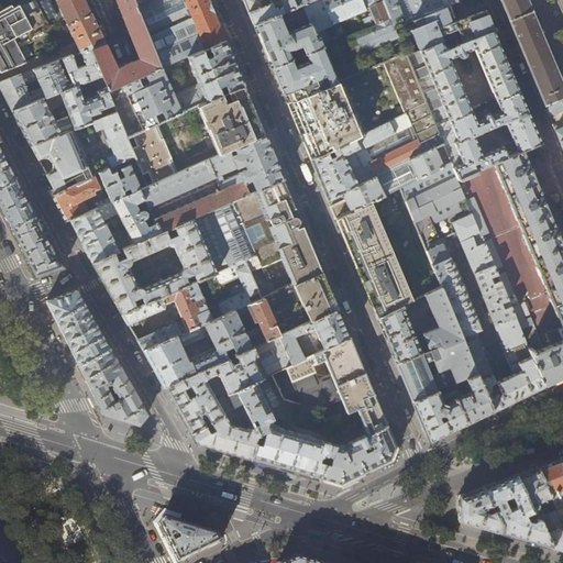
[(0,6),(0,73),(25,63),(17,46),(51,28),(47,22),(55,18),(58,23),(65,20),(55,0),(29,0),(20,4),(18,2),(12,4),(11,1),(0,6)]
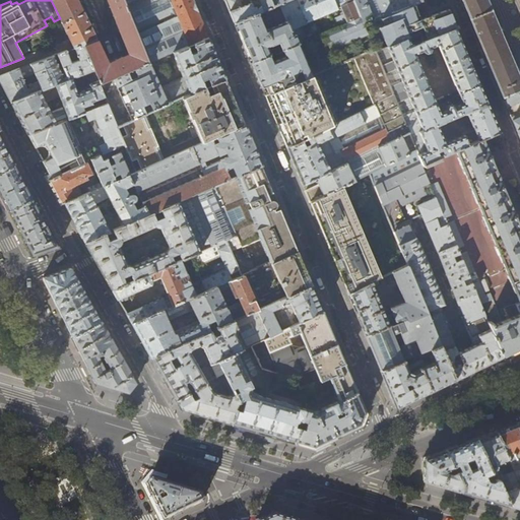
[(51,0),(60,18),(62,23),(61,23),(71,44),(73,48),(82,45),(99,84),(148,63),(149,62),(138,33),(126,3),(124,0),(51,0)]
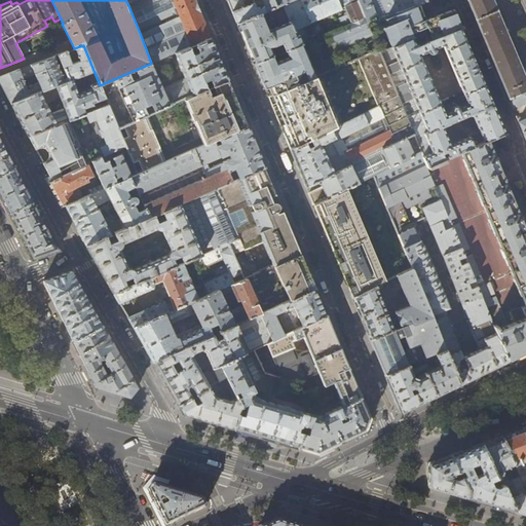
[(133,0),(127,3),(140,33),(197,8),(194,0),(133,0)]
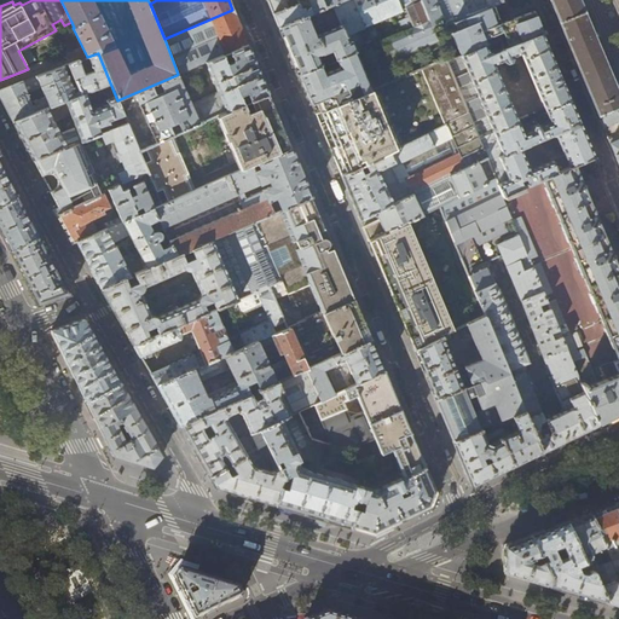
[(327,7),(323,0),(267,0),(273,13),(279,27),(327,7)]
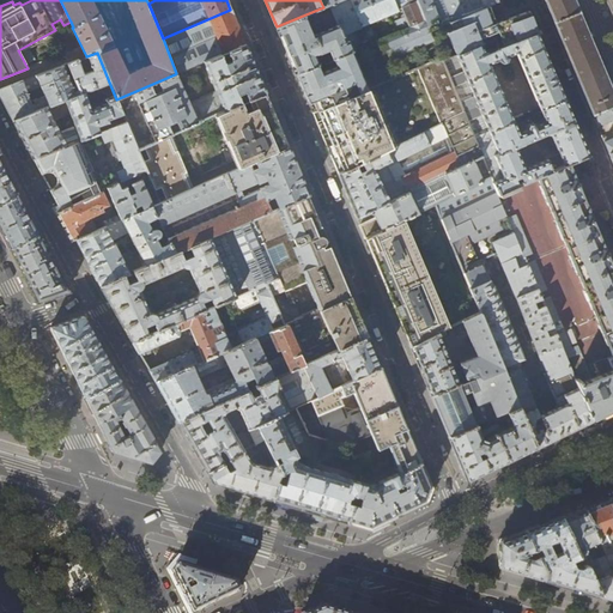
[(395,23),(398,30),(425,19),(417,0),(340,0),(323,7),(277,26),(279,31),(295,68),(296,73),(319,64),(315,55),(329,49),(332,58),(349,50),(351,50),(347,41),(345,41),(343,36),(362,28),(360,26),(398,11),(396,7),(400,6),(405,18),(396,22),(395,23)]
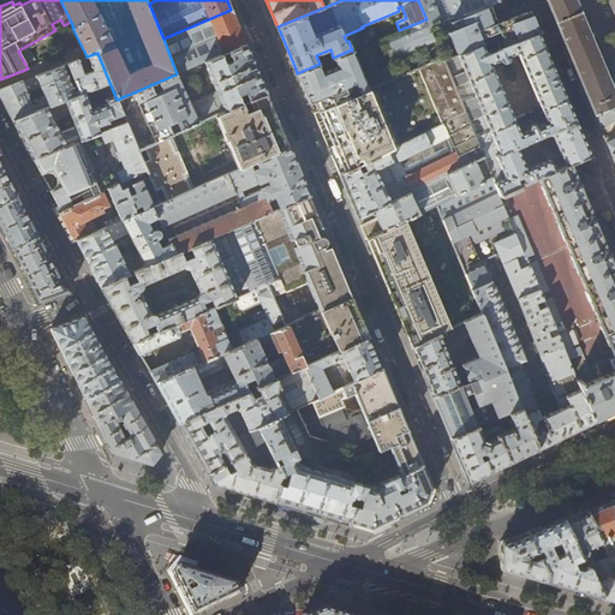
[(321,0),(324,7),(341,0),(418,0),(427,19),(431,30),(448,23),(465,16),(459,0),(321,0)]
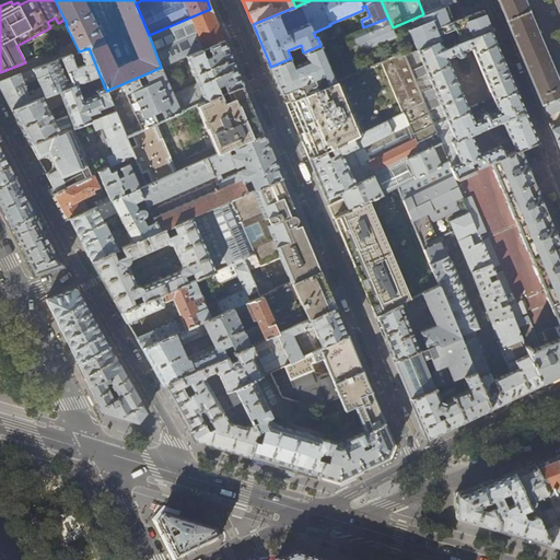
[(418,0),(423,14),(447,4),(455,1),(454,0),(418,0)]
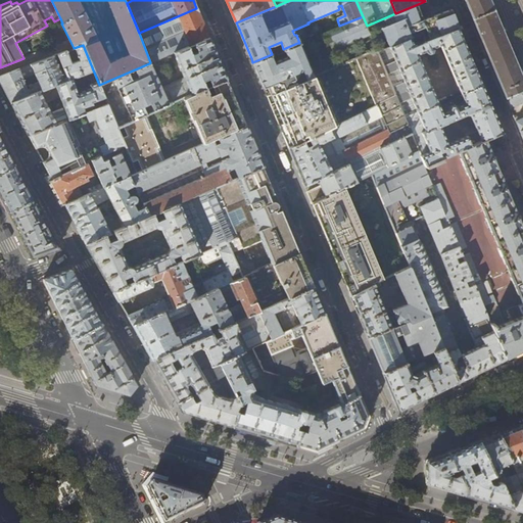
[(522,0),(464,0),(473,21),(482,42),(487,53),(492,65),(496,76),(506,97),(522,89),(522,81),(488,0),(522,0)]
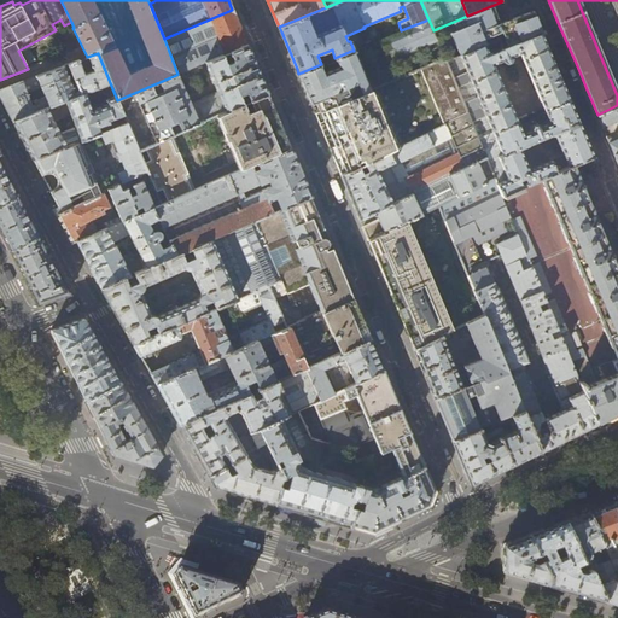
[(541,33),(532,13),(501,23),(495,10),(494,5),(467,16),(450,23),(454,31),(449,33),(459,56),(499,39),(503,48),(541,33)]
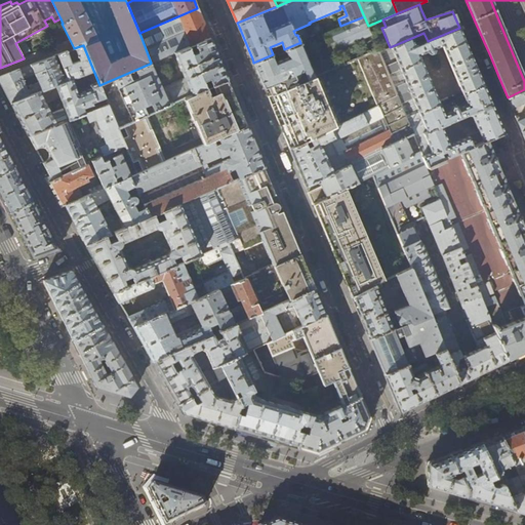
[(208,33),(197,8),(139,33),(151,63),(158,59),(166,56),(174,52),(209,37),(208,33)]
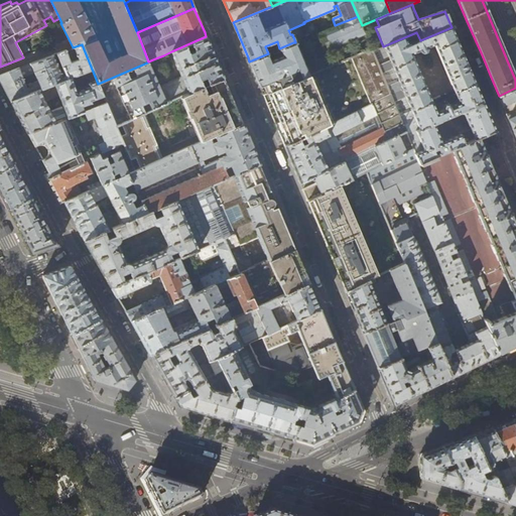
[(361,25),(362,25),(358,16),(335,25),(315,33),(323,50),(364,33),(361,25)]
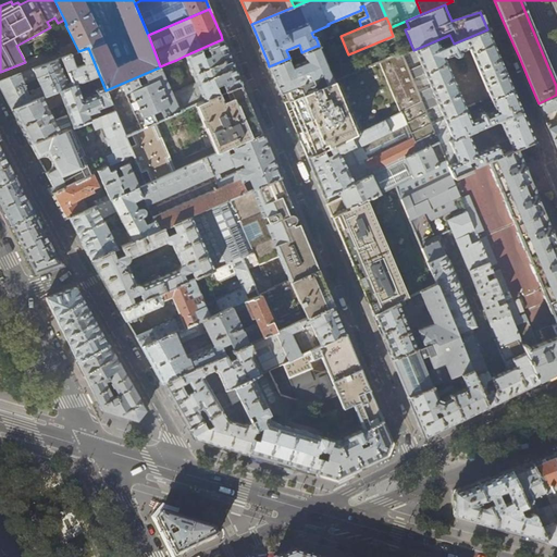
[(490,33),(487,29),(454,44),(449,35),(413,50),(403,54),(421,101),(431,125),(467,110),(445,58),(446,58),(446,57),(453,54),(454,56),(457,57),(460,56),(461,52),(461,50),(469,48),(491,100),(514,90),(507,75),(490,33)]
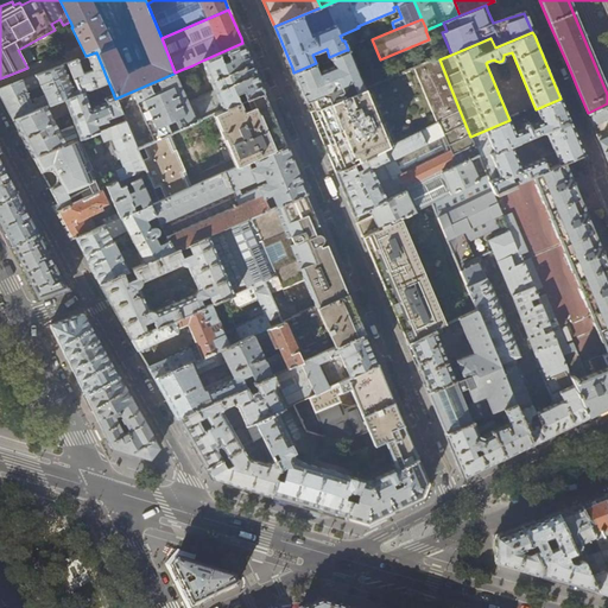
[(253,68),(242,43),(202,61),(214,90),(187,102),(173,74),(115,99),(121,112),(125,120),(134,144),(137,147),(143,145),(166,134),(214,113),(261,93),(263,92),(253,68)]
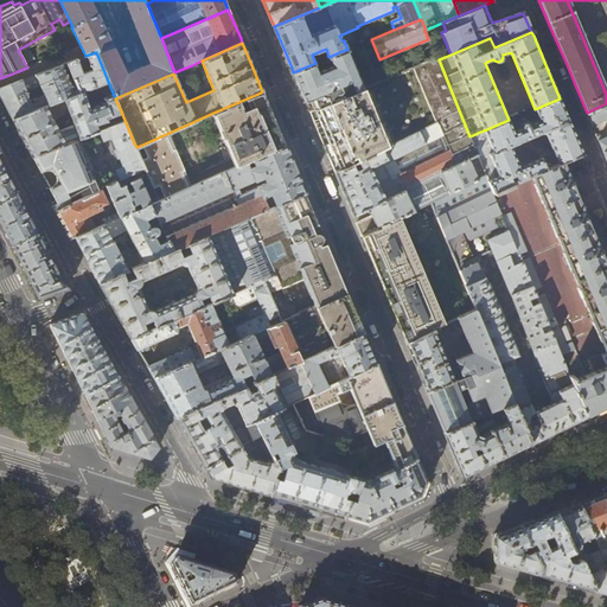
[(295,77),(306,102),(307,107),(310,112),(318,108),(362,89),(345,50),(328,57),(315,63),(293,72),(295,77)]
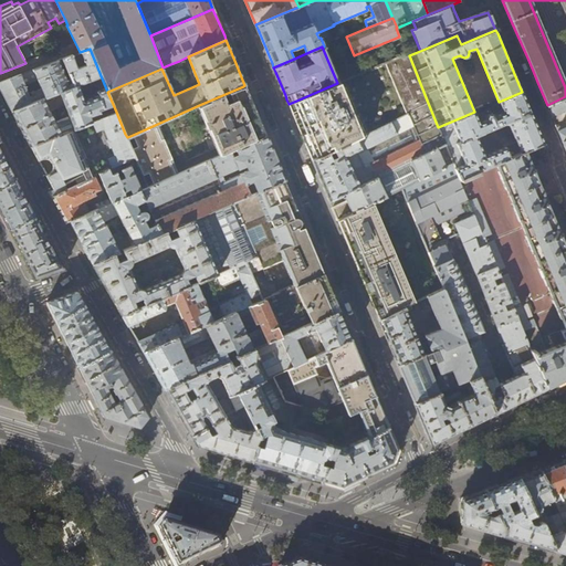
[(107,92),(90,49),(80,52),(63,59),(73,86),(11,111),(19,124),(31,147),(75,128),(93,122),(102,118),(98,109),(113,104),(107,92)]
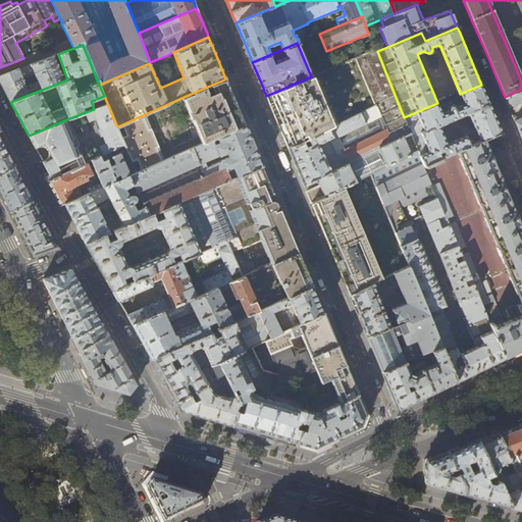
[(377,51),(376,49),(311,76),(273,93),(266,96),(268,100),(270,105),(277,101),(278,104),(279,107),(272,110),(288,148),(395,95),(377,51)]
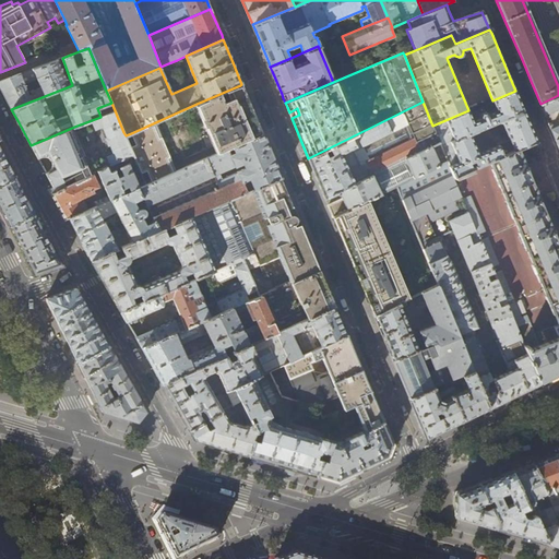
[(0,82),(0,87),(6,97),(11,109),(72,85),(62,58),(0,82)]
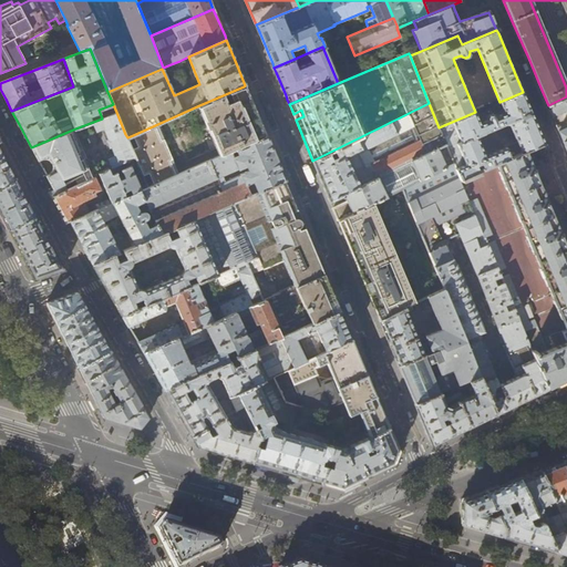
[(246,92),(244,86),(199,105),(206,119),(204,120),(207,129),(209,127),(220,155),(230,151),(236,148),(265,136),(261,130),(258,121),(246,92)]
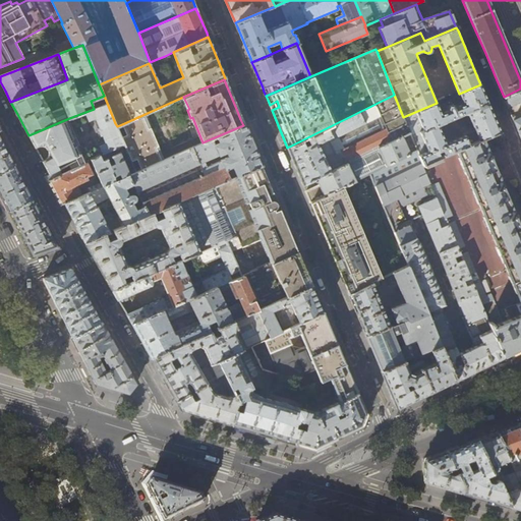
[(442,113),(441,113),(437,103),(403,117),(410,132),(417,150),(423,164),(440,157),(456,150),(482,139),(500,131),(494,117),(489,107),(480,84),(459,94),(464,103),(463,103),(463,104),(456,107),(456,105),(452,104),(449,105),(448,109),(449,110),(442,113)]
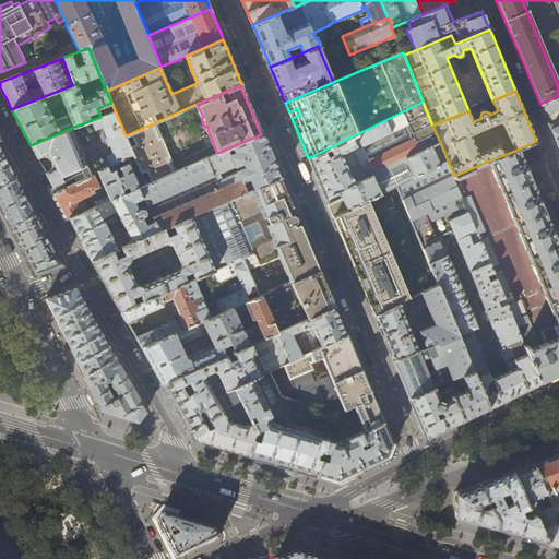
[(558,118),(554,121),(550,125),(549,125),(555,139),(558,137),(558,95),(540,104),(545,115),(558,108),(558,118)]
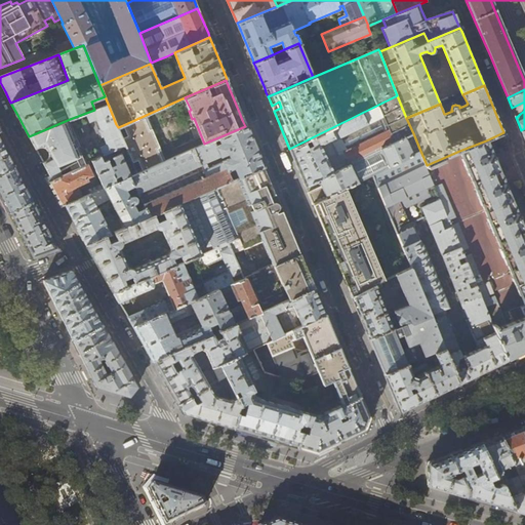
[(413,133),(406,118),(397,95),(289,149),(292,156),(295,163),(303,179),(306,186),(318,179),(405,137),(413,133)]
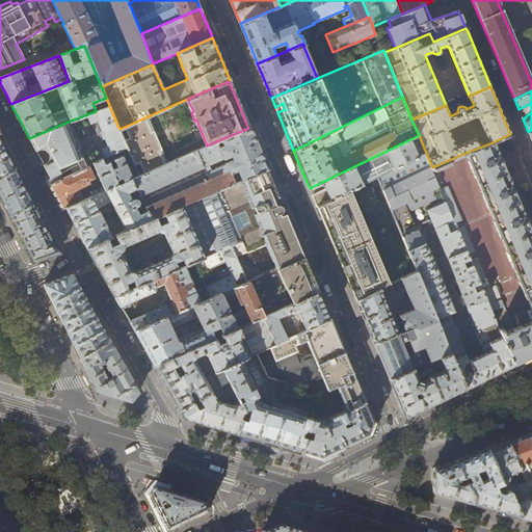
[(117,126),(109,105),(96,111),(87,114),(90,123),(98,121),(103,130),(101,131),(104,137),(105,137),(109,147),(103,150),(106,157),(127,147),(124,140),(120,129),(116,130),(117,132),(113,133),(111,127),(114,125),(115,127),(117,126)]
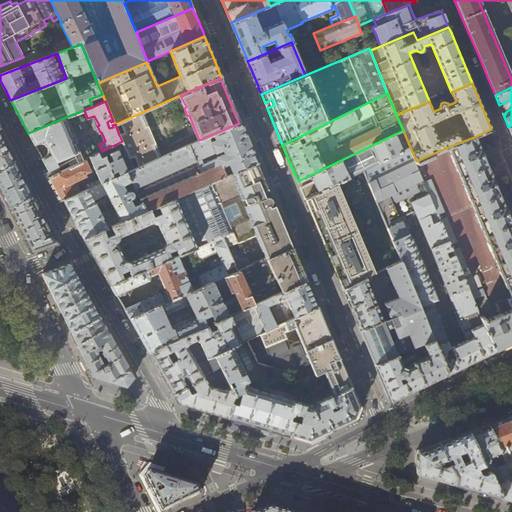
[(145,126),(140,113),(120,122),(124,133),(119,135),(122,141),(126,152),(128,155),(129,158),(134,156),(139,166),(159,158),(153,144),(156,143),(148,125),(145,126)]
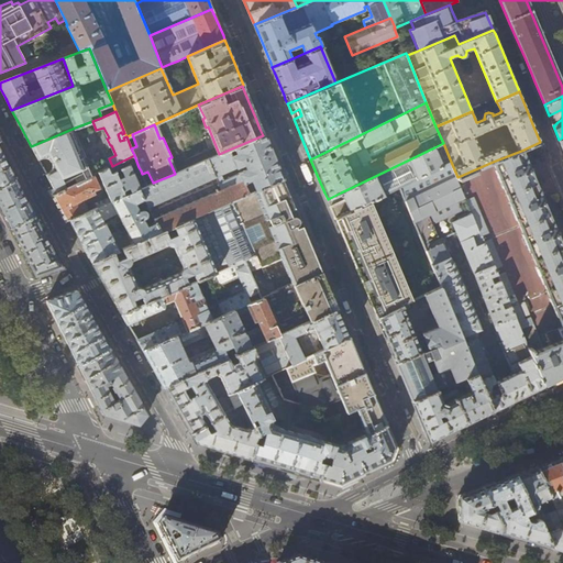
[(94,175),(75,128),(31,146),(37,161),(48,154),(56,168),(45,175),(53,188),(65,183),(63,177),(81,169),(83,173),(81,174),(83,174),(85,179),(94,175)]
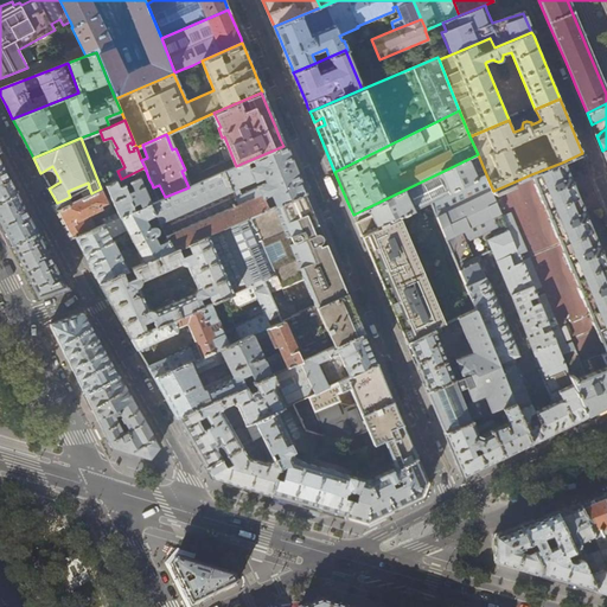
[(189,187),(165,197),(152,203),(149,204),(155,216),(159,223),(174,250),(251,217),(269,209),(263,196),(270,191),(276,205),(305,193),(294,167),(289,155),(285,145),(283,146),(253,159),(255,165),(249,167),(247,161),(236,166),(189,187)]
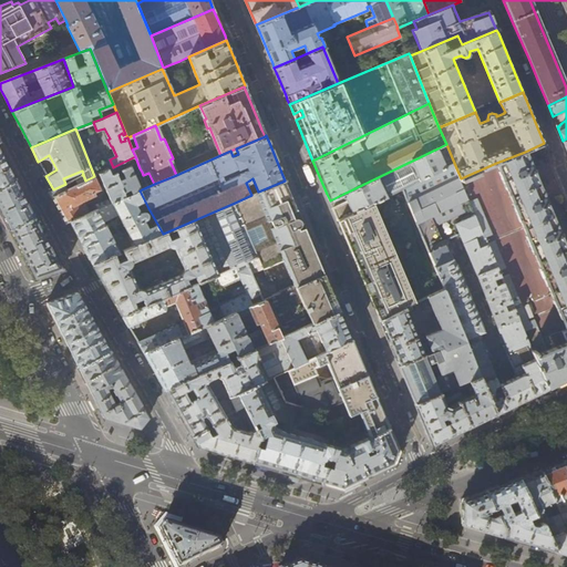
[(8,162),(0,147),(0,187),(17,178),(8,162)]
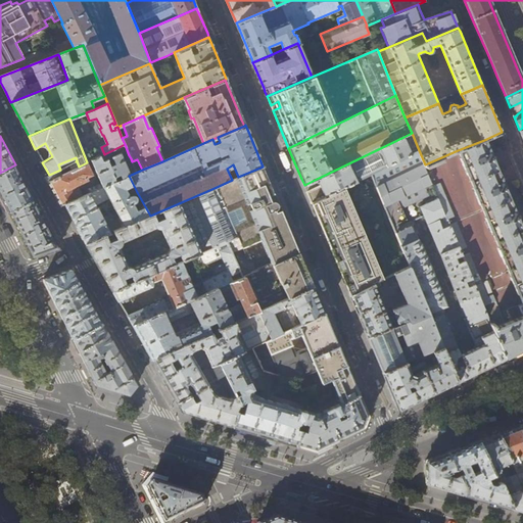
[(412,154),(403,137),(317,179),(320,186),(306,192),(312,203),(314,202),(326,196),(342,188),(371,174),(412,154)]
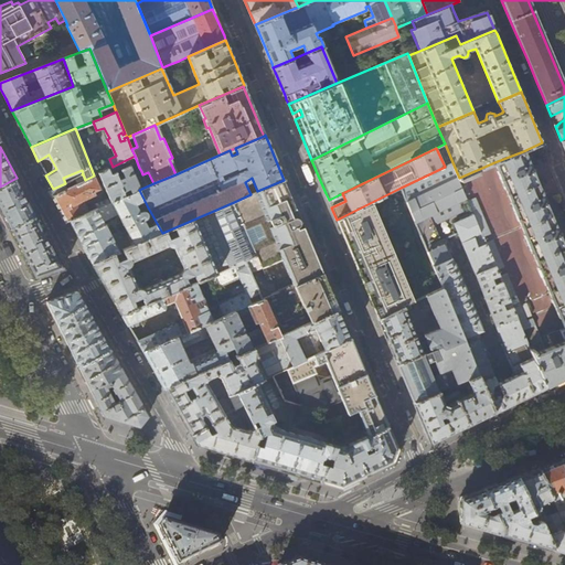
[(533,174),(523,151),(494,162),(564,329),(548,336),(552,347),(544,350),(534,327),(522,331),(544,384),(550,381),(564,373),(564,252),(560,238),(554,225),(540,192),(533,174)]
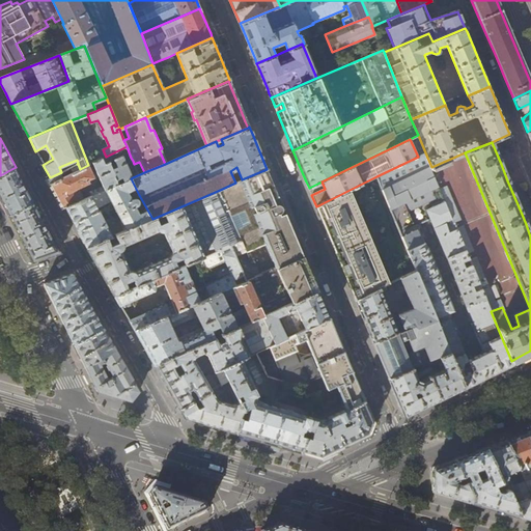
[(431,167),(425,152),(418,157),(376,176),(416,271),(450,352),(465,387),(488,375),(512,363),(511,361),(491,311),(481,287),(470,259),(467,254),(456,228),(454,223),(440,189),(438,184),(435,175),(432,170),(431,167)]
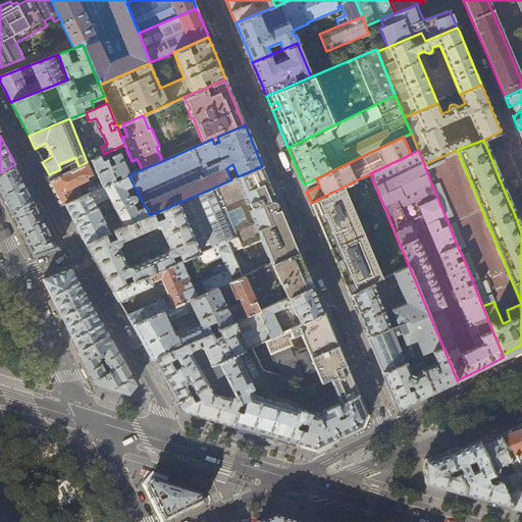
[(124,161),(131,158),(128,155),(123,158),(120,152),(112,156),(115,162),(110,165),(107,158),(102,161),(100,156),(91,160),(101,183),(83,191),(85,195),(128,175),(131,174),(124,161)]
